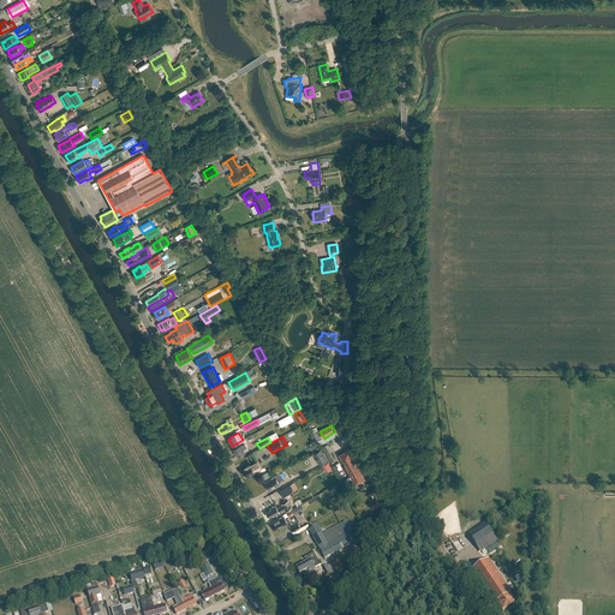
[(243,440),(233,446),(236,448),(233,449),(238,457),(245,453),(249,451),(246,447),(245,443),(246,442),(245,439),(243,440)]
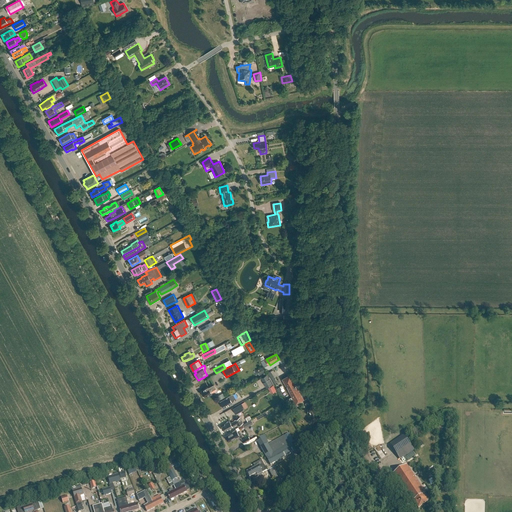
[(290,375),(283,379),(296,403),(303,399),(310,394),(304,383),(303,383),(299,377),(300,376),(297,371),(290,375)]
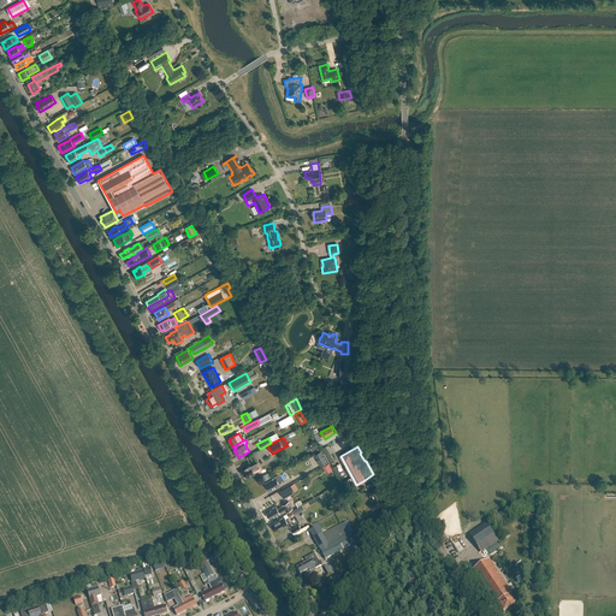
[(320,467),(329,462),(321,450),(314,454),(320,467)]
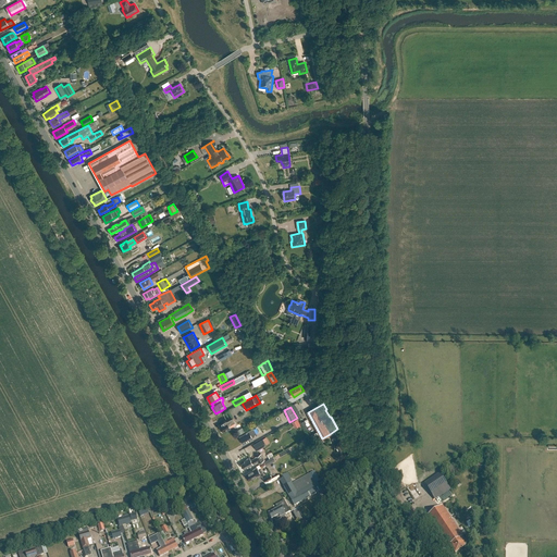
[(223,422),(219,425),(223,431),(226,430),(231,428),(229,425),(235,421),(233,418),(226,421),(226,420),(223,422)]
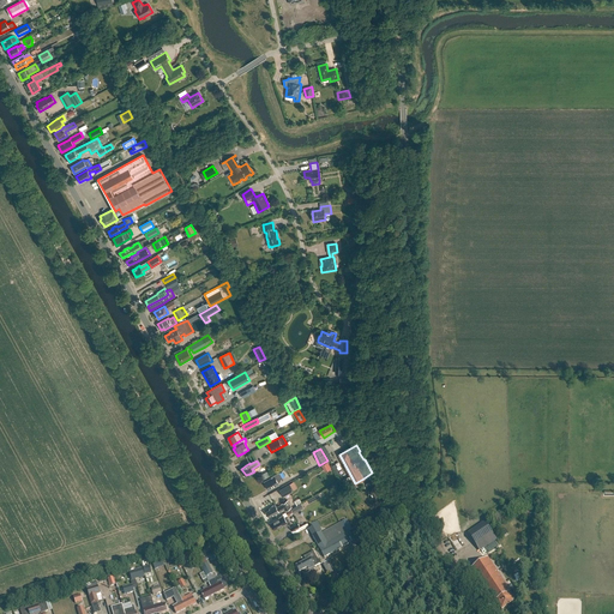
[(271,476),(271,479),(264,482),(269,489),(278,483),(278,482),(283,480),(280,471),(271,476)]
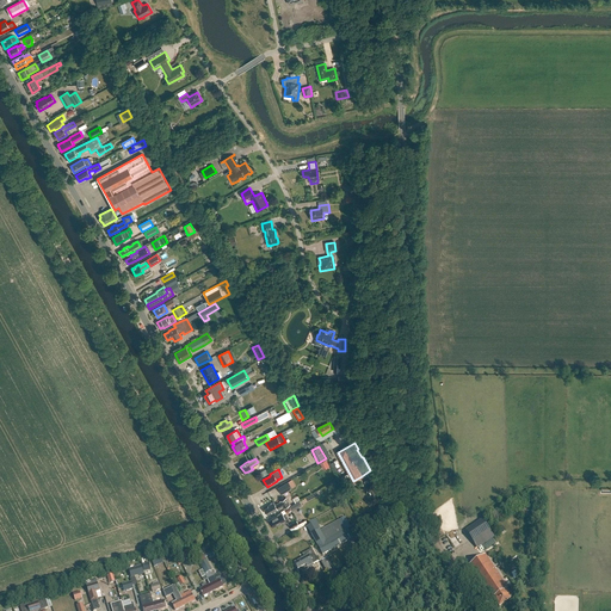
[(368,488),(372,497),(378,493),(375,485),(370,477),(364,481),(368,488)]
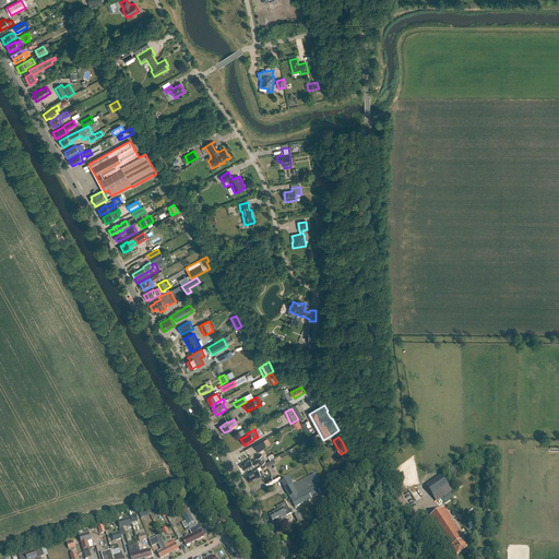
[(258,452),(268,447),(263,440),(253,447),(258,452)]
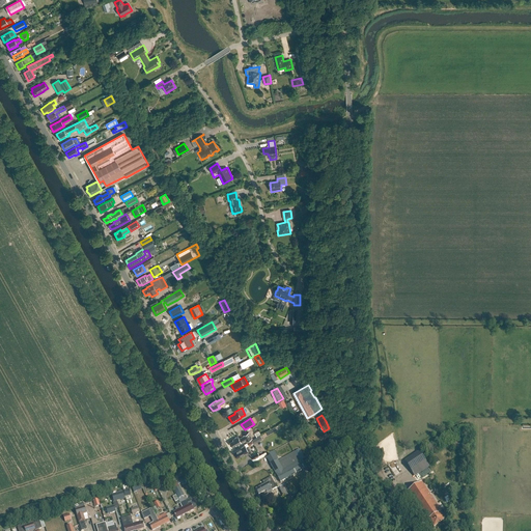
[(234,440),(229,443),(232,447),(235,445),(236,446),(242,443),(246,440),(247,442),(252,439),(249,432),(244,436),(244,437),(240,439),(238,437),(233,439),(234,440)]
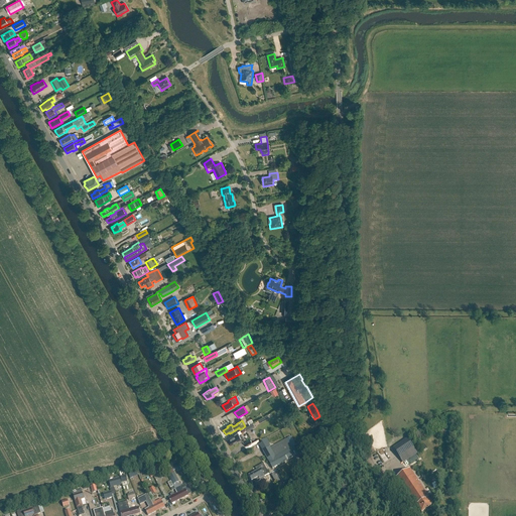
[(245,429),(247,432),(255,427),(253,423),(240,430),(241,432),(245,429)]
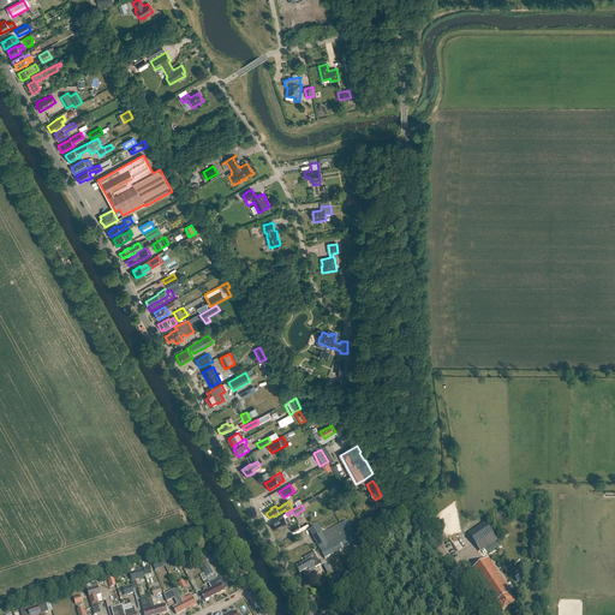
[(280,518),(280,519),(272,524),(274,530),(279,527),(279,529),(284,526),(285,527),(286,527),(291,525),(291,524),(288,519),(287,519),(286,519),(284,517),(280,518)]
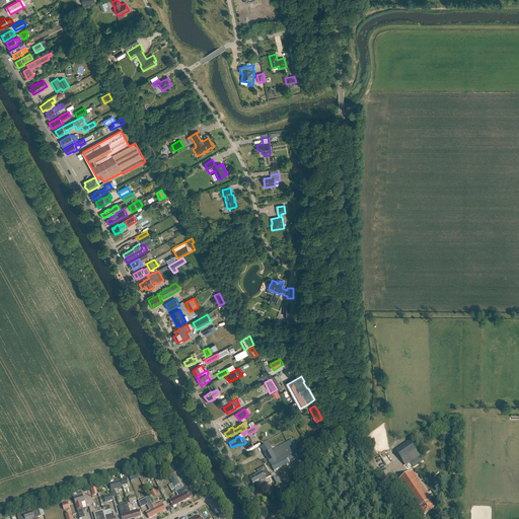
[(264,454),(274,471),(299,457),(295,450),(298,448),(293,439),(287,442),(289,445),(273,454),(271,450),(264,454)]
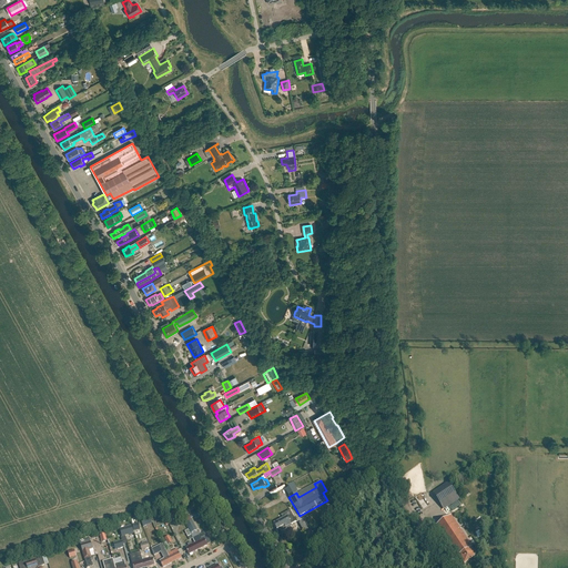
[(444,498),(449,505),(458,499),(449,487),(436,497),(439,501),(444,498)]
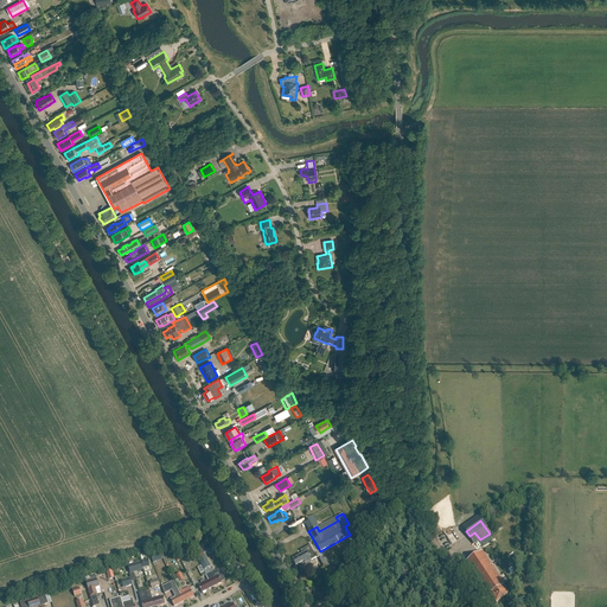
[(190,544),(178,550),(181,558),(193,553),(190,544)]
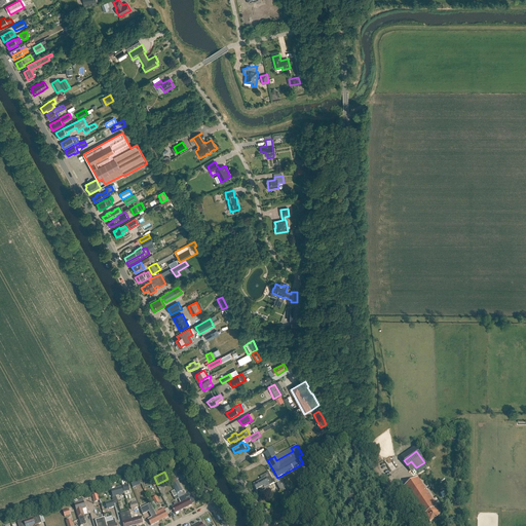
[(263,480),(254,485),(256,490),(258,489),(260,492),(265,489),(265,488),(274,483),(268,473),(261,477),(263,480)]
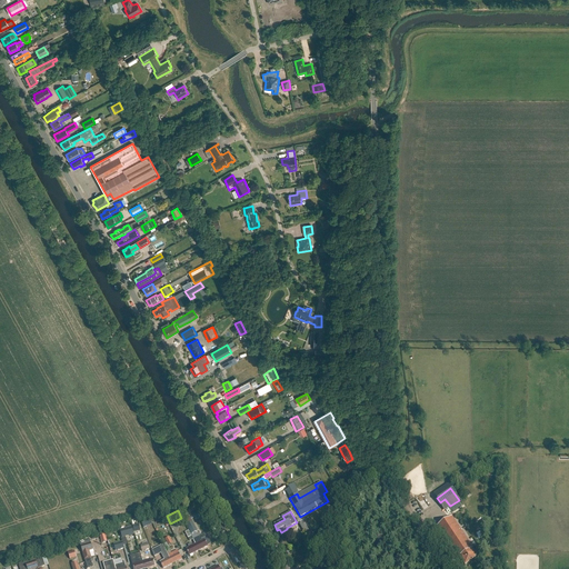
[(451,517),(435,528),(456,559),(459,557),(465,565),(477,557),(471,549),(472,548),(451,517)]
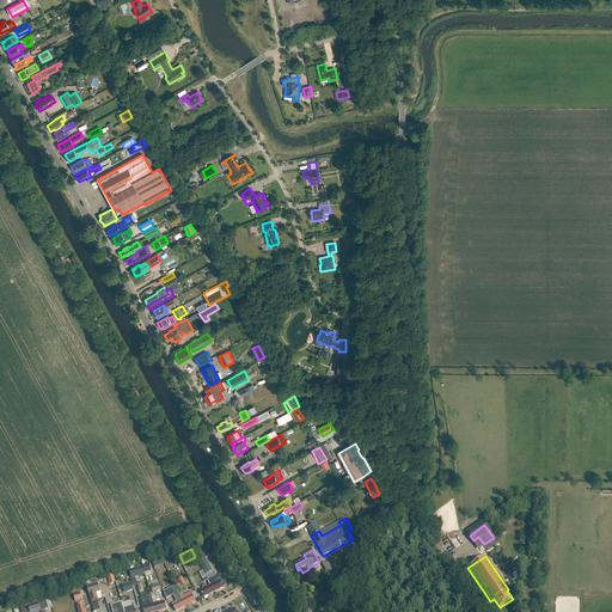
[(200,564),(206,576),(213,573),(207,561),(200,564)]
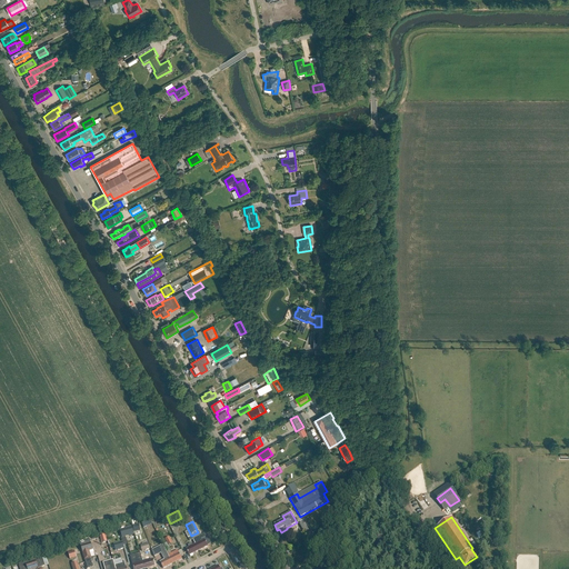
[(133,535),(131,527),(119,529),(121,538),(133,535)]
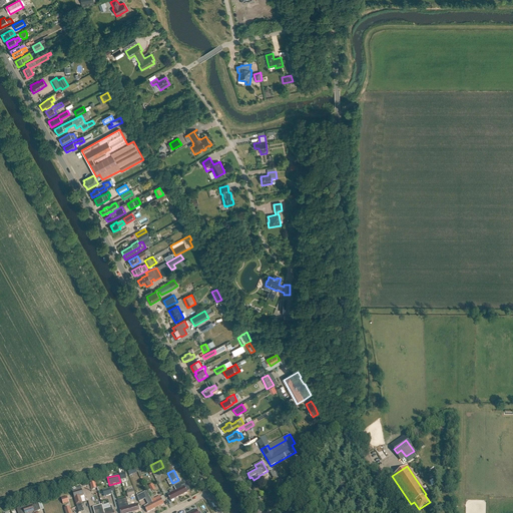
[(175,491),(178,497),(187,492),(185,488),(187,487),(188,486),(186,481),(185,481),(174,486),(176,490),(175,491)]
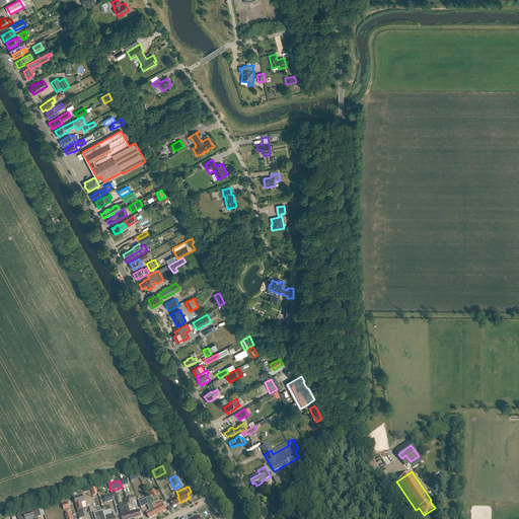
[(103,496),(104,503),(113,500),(112,494),(103,496)]
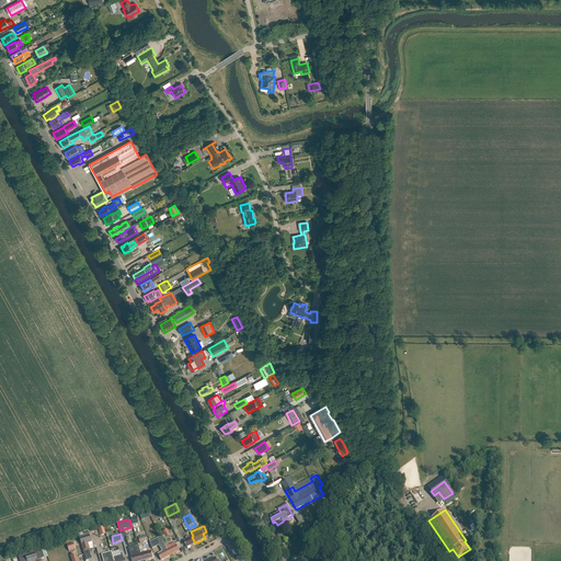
[(79,538),(81,545),(91,541),(89,535),(79,538)]
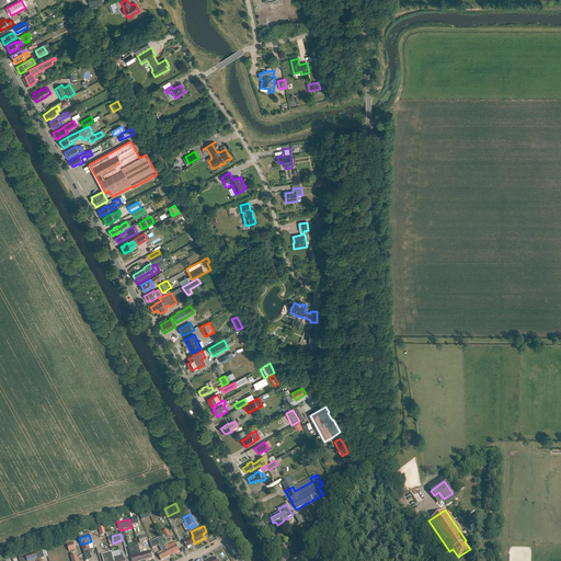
[(186,548),(195,544),(192,537),(190,538),(189,536),(185,538),(186,540),(183,541),(186,548)]
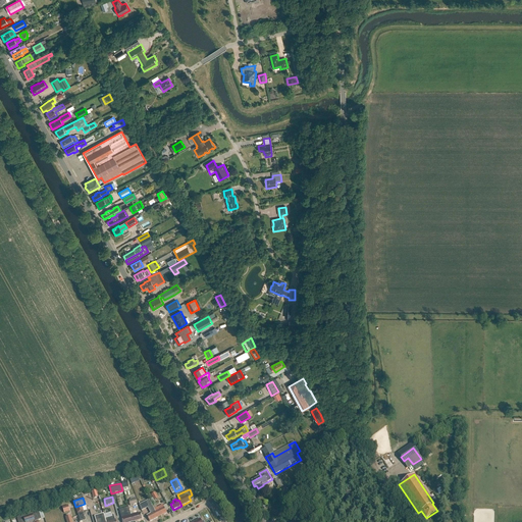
[(149,521),(158,517),(154,509),(153,507),(151,504),(149,500),(145,502),(151,514),(147,516),(149,521)]
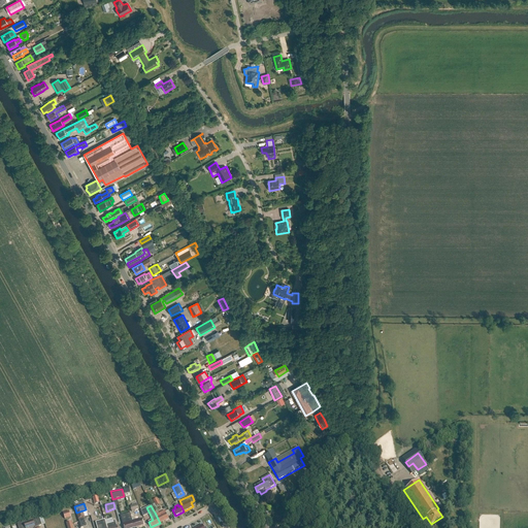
[(156,515),(160,523),(168,519),(164,510),(156,515)]
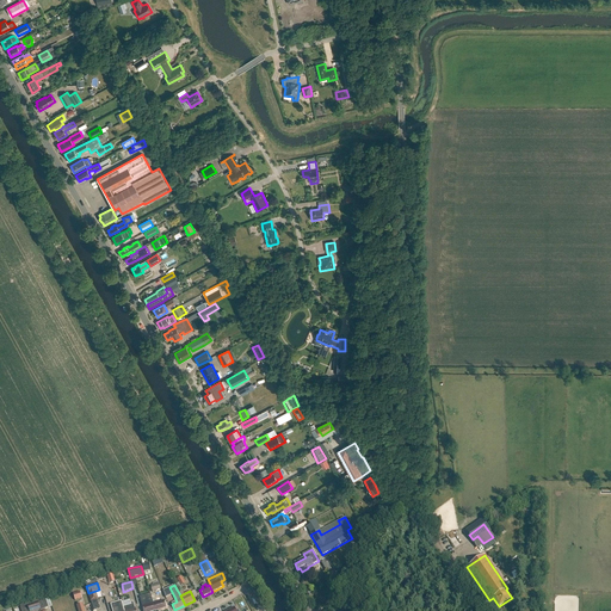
[(154,610),(153,604),(150,593),(140,597),(141,602),(142,606),(142,610),(154,610)]
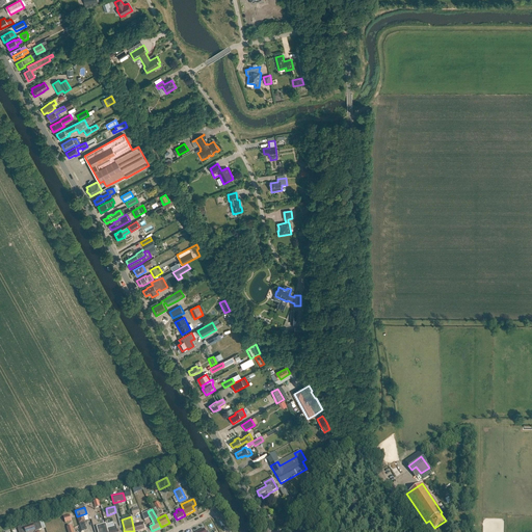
[(133,526),(134,531),(135,531),(144,530),(142,523),(139,524),(138,521),(136,521),(137,525),(133,526)]
